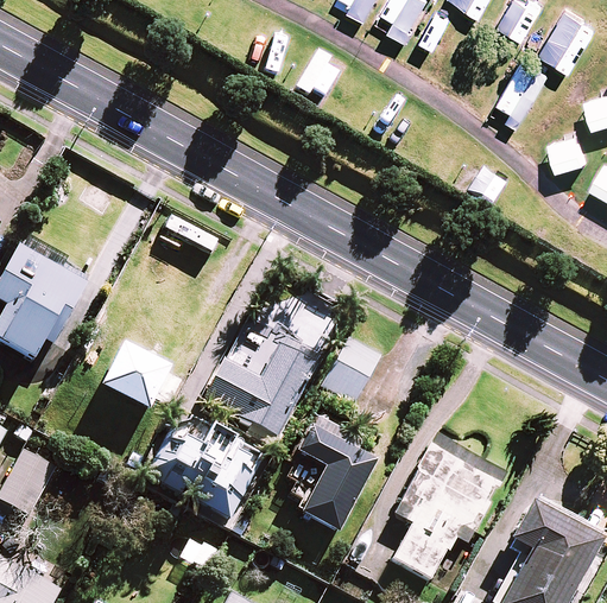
[(606,96),(595,101),(605,131),(606,129),(606,96)]
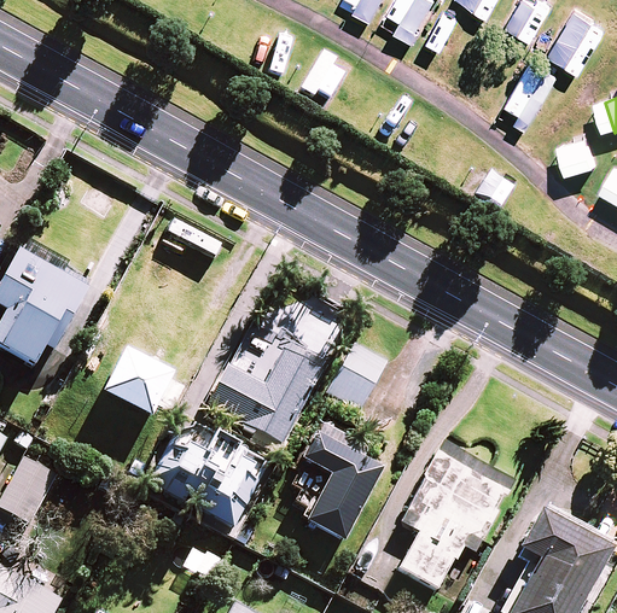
[(597,139),(569,146),(577,177),(605,169),(597,139)]
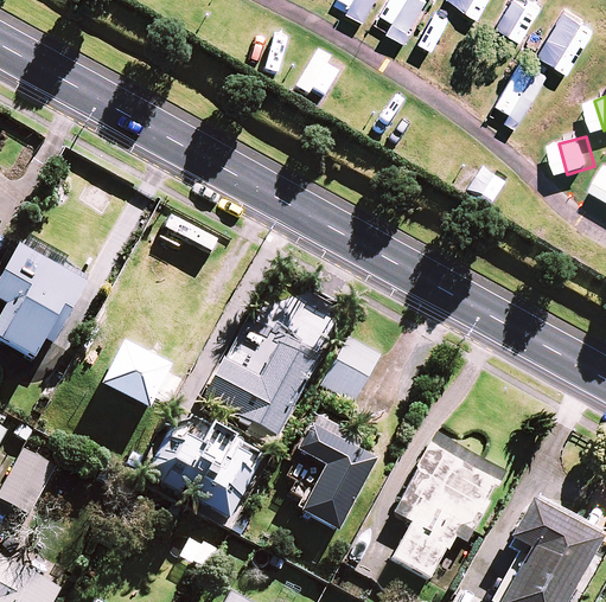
[(85,281),(19,245),(0,280),(0,300),(7,305),(0,315),(0,341),(33,360),(46,337),(52,340),(85,281)]
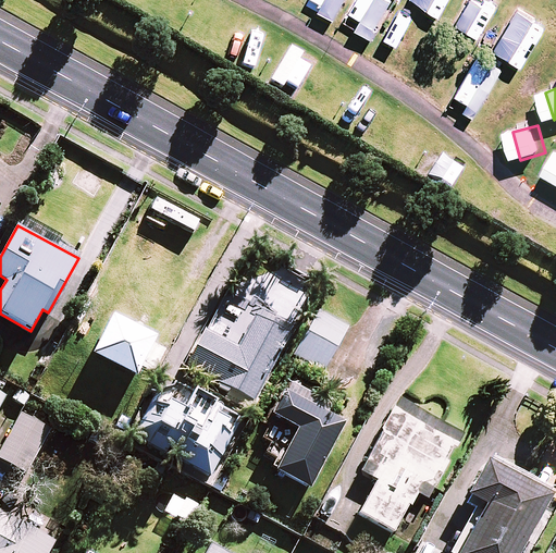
[(287,331),(221,296),(186,364),(252,397),(287,331)]
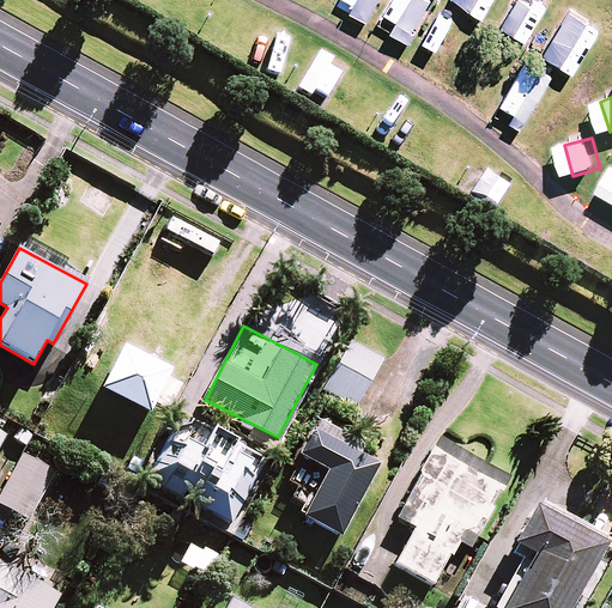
[(382,357),(350,339),(325,387),(358,403),(382,357)]
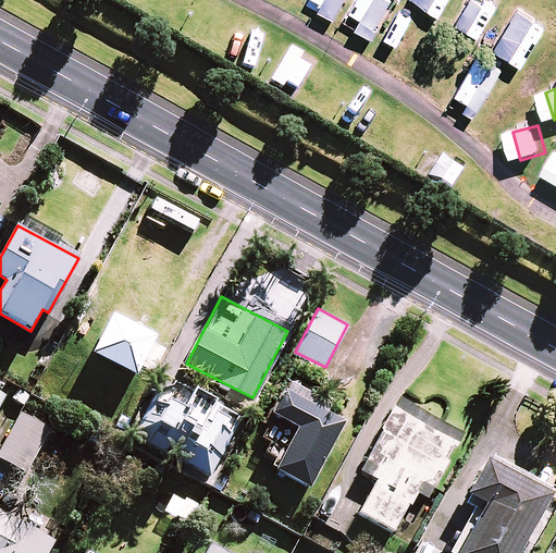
[(94,363),(127,379),(133,370),(137,372),(156,334),(113,312),(95,351),(98,353),(94,363)]
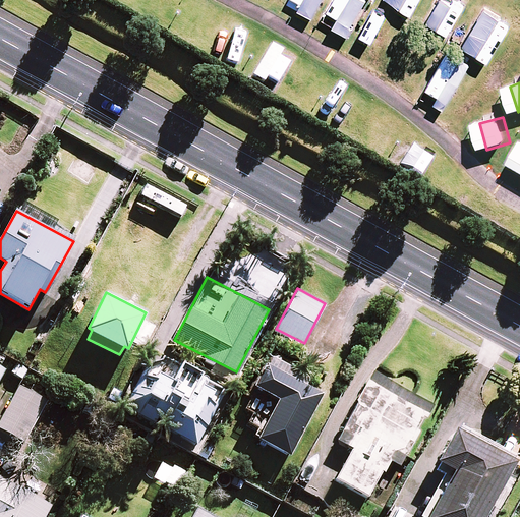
[(227,390),(153,350),(124,405),(198,445),(227,390)]
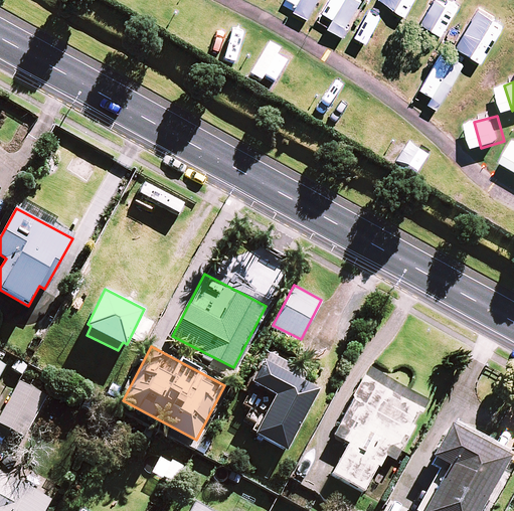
[(285,448),(319,385),(306,378),(309,372),(269,350),(240,402),(249,407),(245,415),(254,420),(249,429),(258,434),(285,448)]
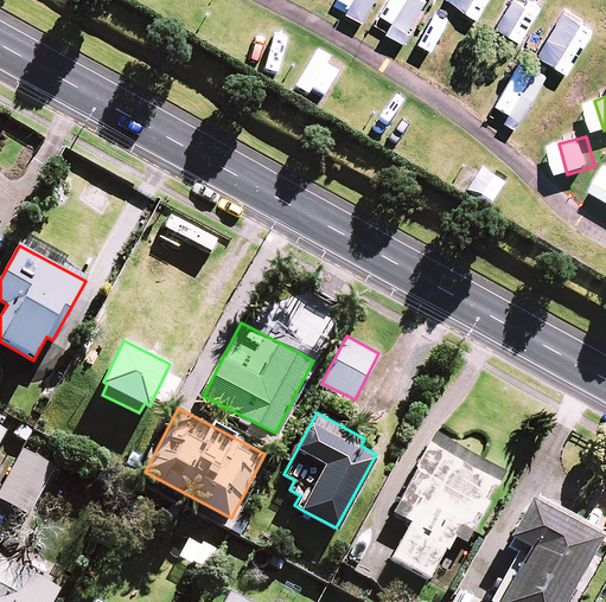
[(497,481),(429,444),(394,511),(412,520),(393,556),(431,576),(455,530),(467,536),(497,481)]
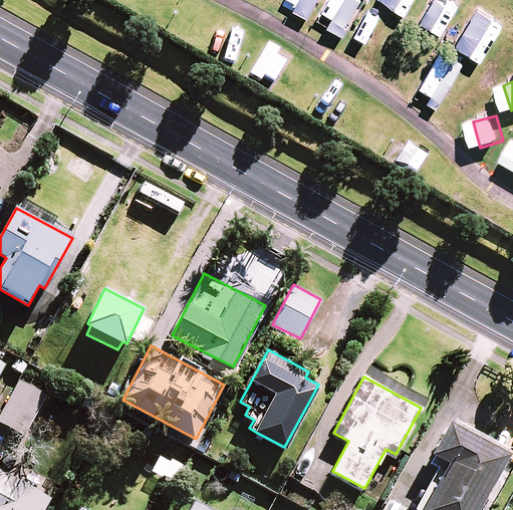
[(47,393),(21,377),(0,415),(0,420),(24,434),(47,393)]
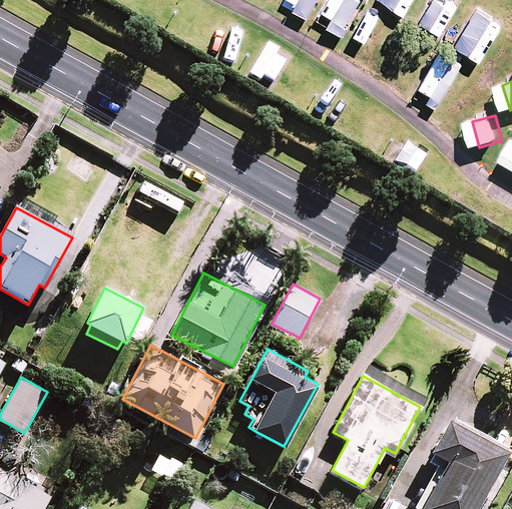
[(412,507),(415,508),(470,508),(502,453),(447,424),(431,455),(447,464),(443,473),(433,468),(412,507)]
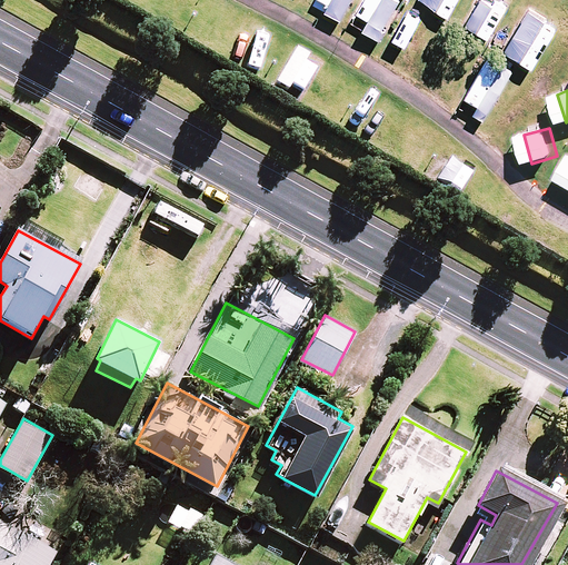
[(47,564),(56,549),(0,518),(0,564),(47,564)]
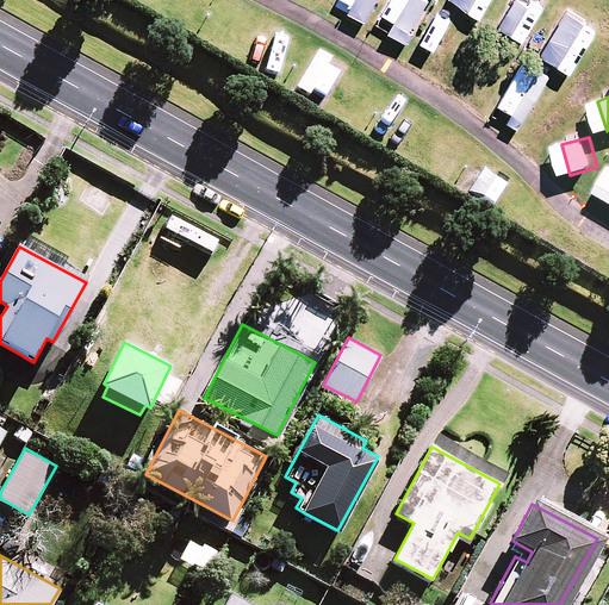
[(224,604),(252,604),(253,604),(231,592),(224,604)]
